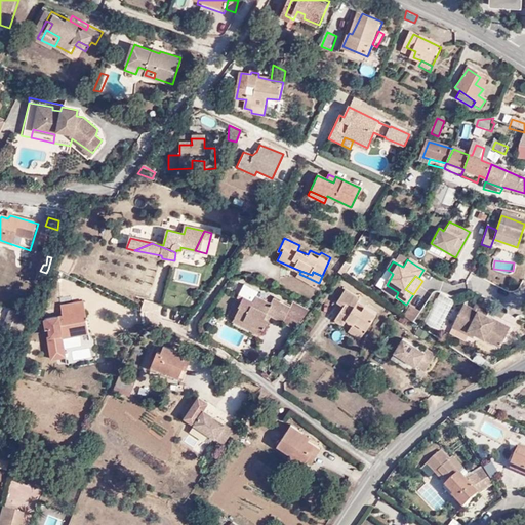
[(398,292),(387,285),(384,289),(396,297),(398,292)]
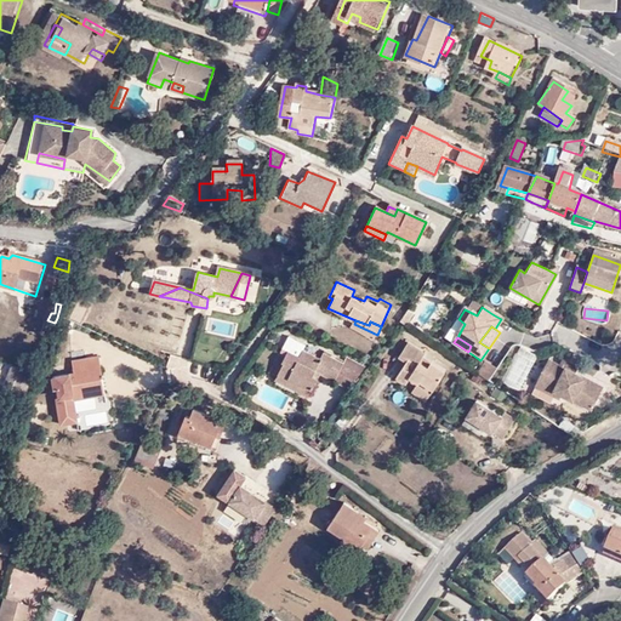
[(417,386),(431,396),(445,374),(431,363),(428,369),(420,363),(423,358),(426,354),(410,345),(400,359),(406,363),(398,377),(405,383),(410,377),(420,383),(417,386)]
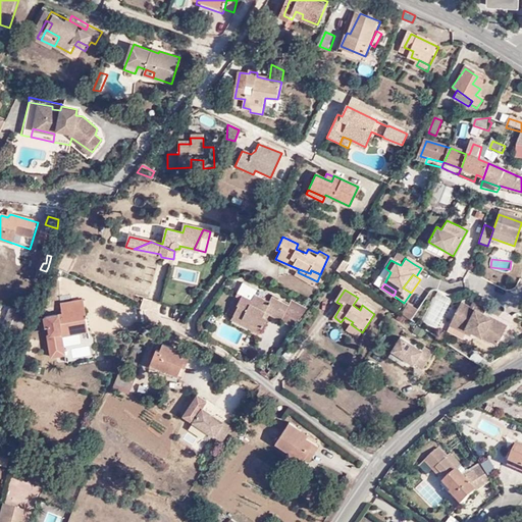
[(281,318),(290,304),(273,296),(270,301),(255,294),(252,300),(244,295),(239,305),(241,306),(237,314),(251,320),(249,327),(261,333),(270,313),(281,318)]
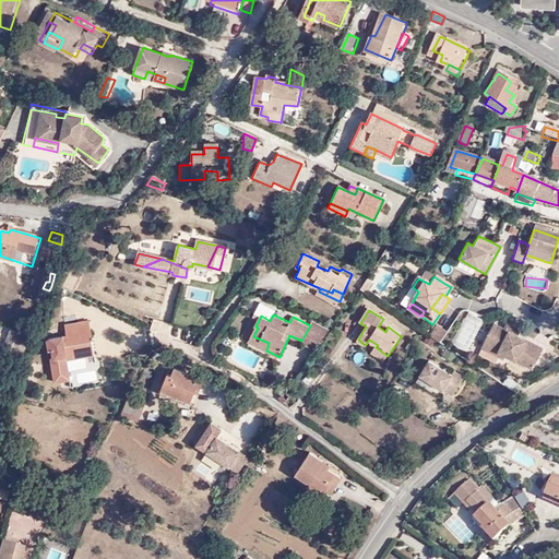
[(79,344),(86,347),(95,325),(76,319),(74,322),(69,320),(68,328),(50,322),(46,333),(50,335),(47,346),(56,349),(59,344),(76,351),(79,344)]
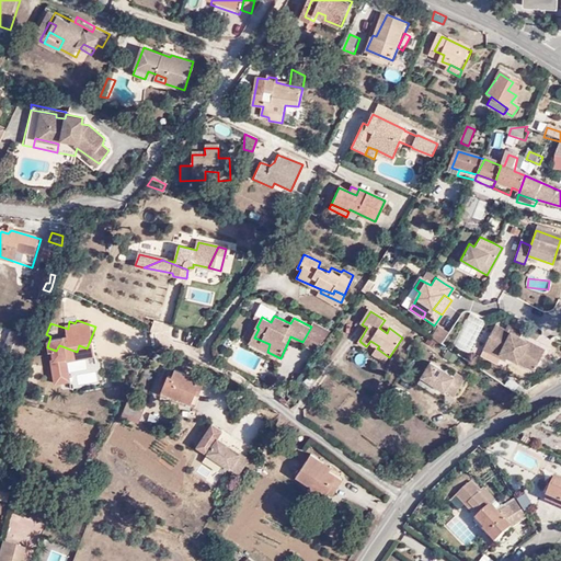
[(387,333),(389,328),(382,323),(379,328),(387,333)]
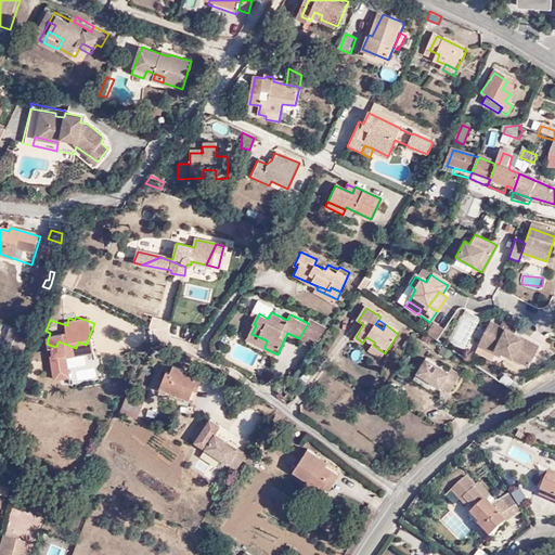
[(438,335),(441,325),(431,322),(428,331),(438,335)]
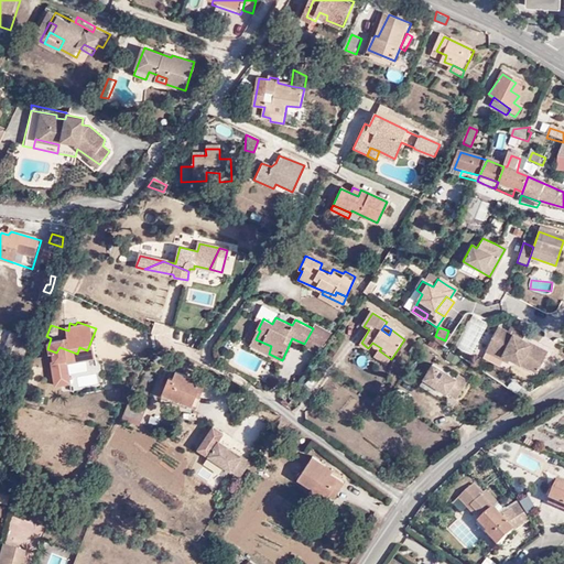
[(328,335),(313,328),(304,344),(317,350),(328,335)]
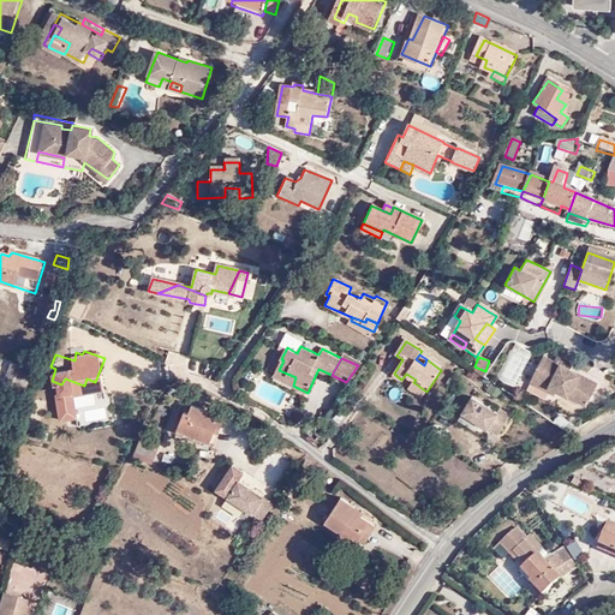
[(597,388),(571,372),(554,364),(544,359),(530,383),(555,396),(556,393),(585,410),(597,388)]
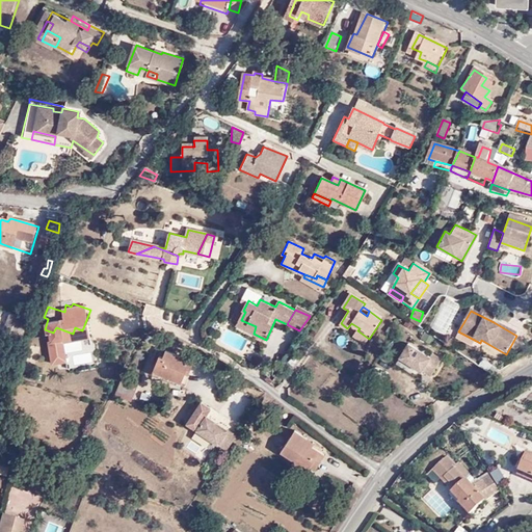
[(479,315),(494,322),(496,318),(482,311),(479,315)]
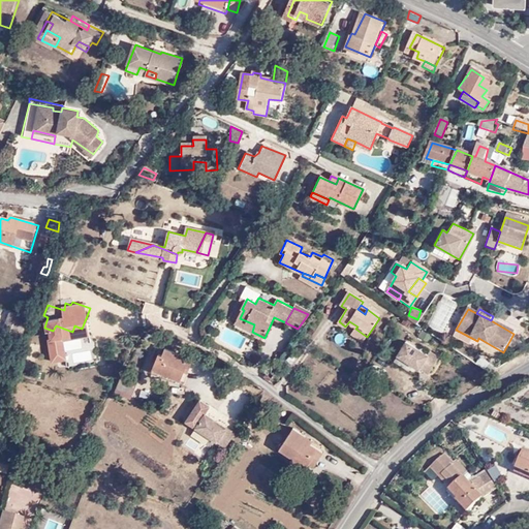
[(17,338),(23,319),(6,314),(1,333),(17,338)]
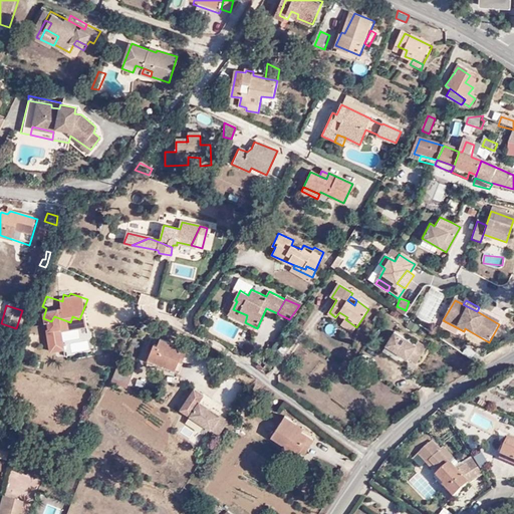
[(247,315),(233,309),(230,315),(245,322),(247,315)]
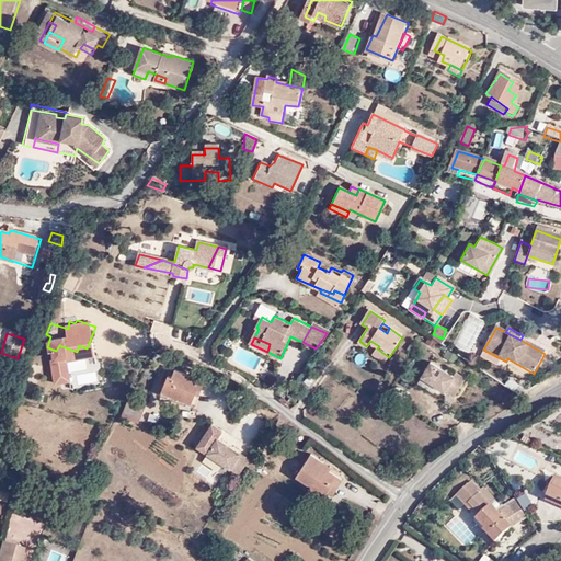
[(385,364),(389,357),(377,348),(373,355),(385,364)]
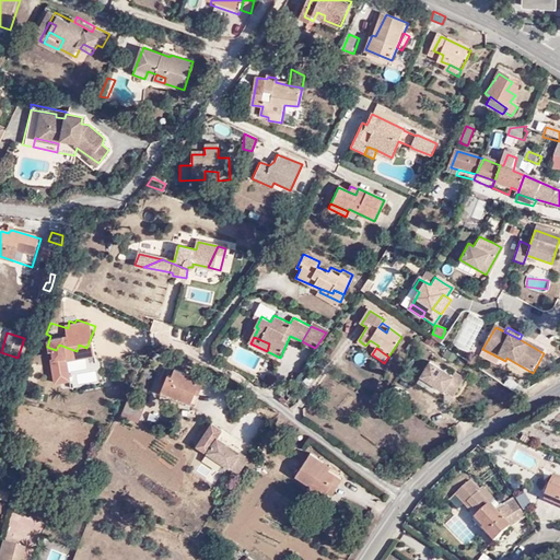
[(447,383),(456,389),(463,381),(454,374),(451,377),(428,362),(419,377),(441,393),(443,391),(447,383)]
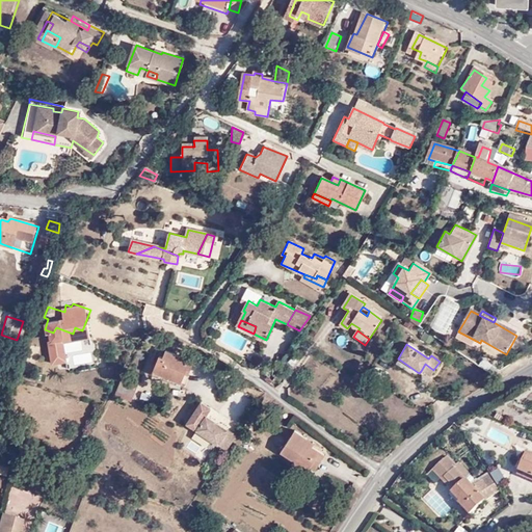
[(177,360),(162,352),(158,360),(155,358),(149,371),(175,384),(180,375),(183,376),(187,367),(177,362),(177,360)]
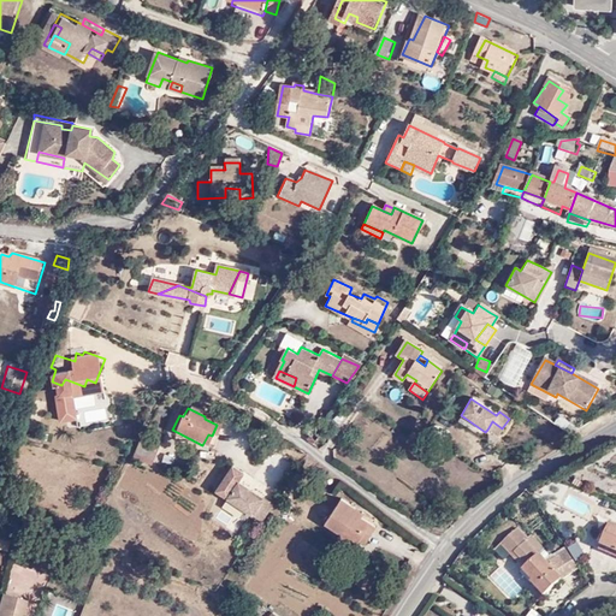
[(552,425),(563,433),(569,425),(557,418),(552,425)]
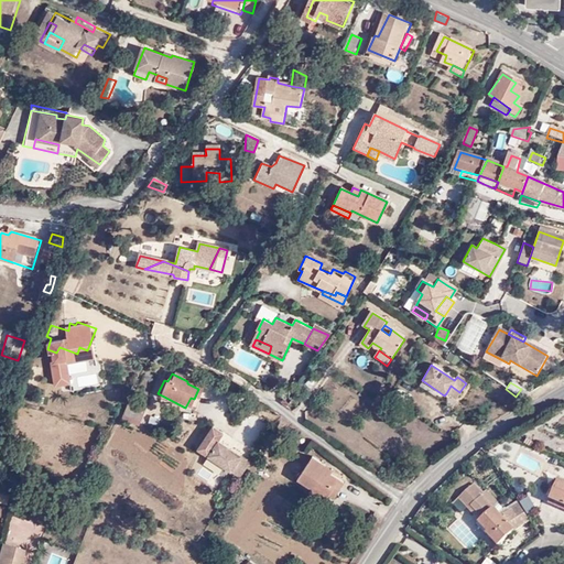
[(455,399),(459,392),(451,386),(446,393),(455,399)]
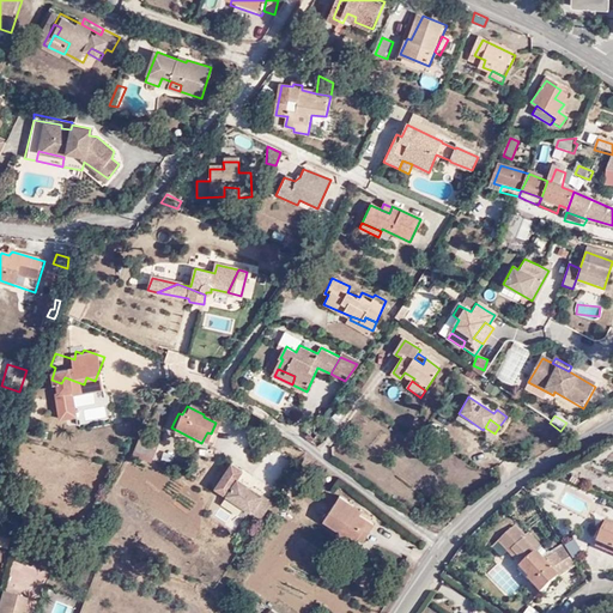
[(133,455),(150,463),(157,448),(139,441),(133,455)]
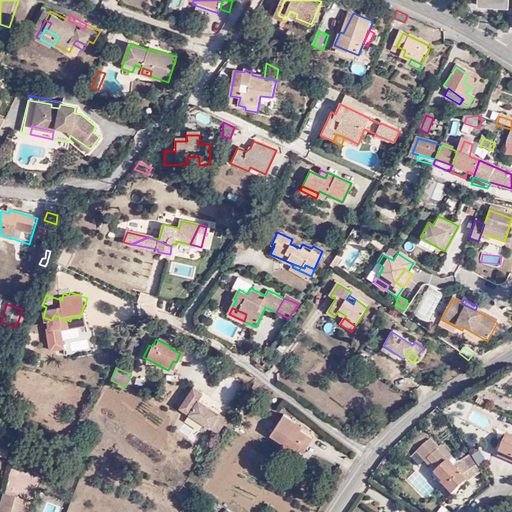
[(189,415),(207,428),(216,414),(198,402),(189,415)]
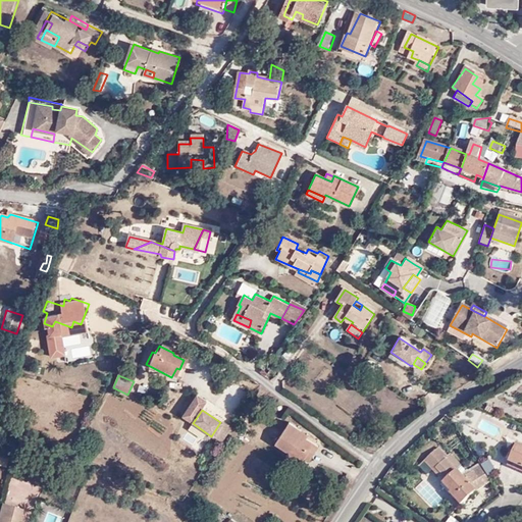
[(220,422),(211,436),(221,444),(231,429),(220,422)]
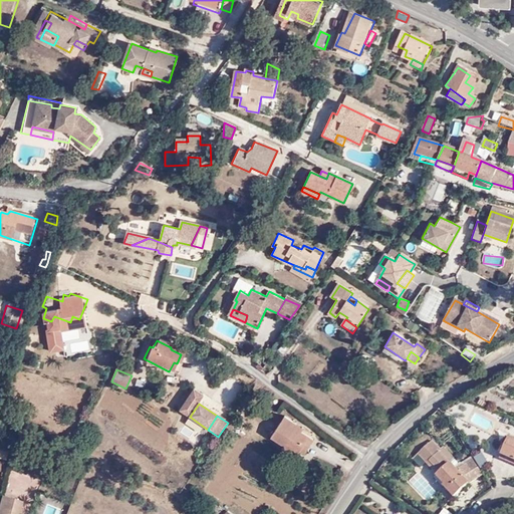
[(272,440),(284,448),(296,455),(299,451),(307,439),(294,430),(295,428),(283,421),(272,440)]
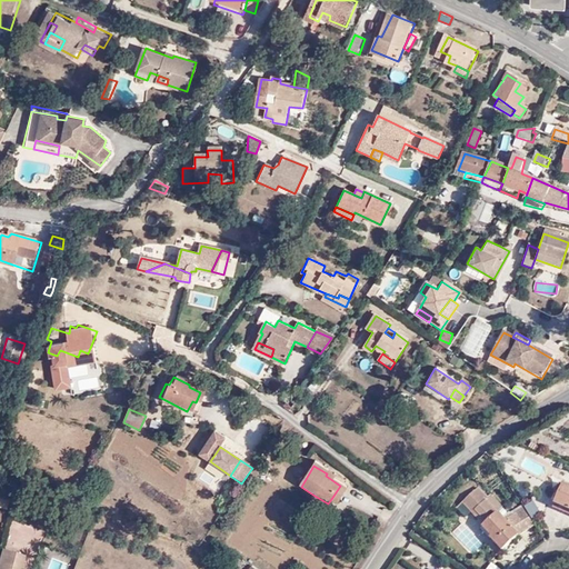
[(568,488),(560,485),(553,503),(568,510),(568,488)]
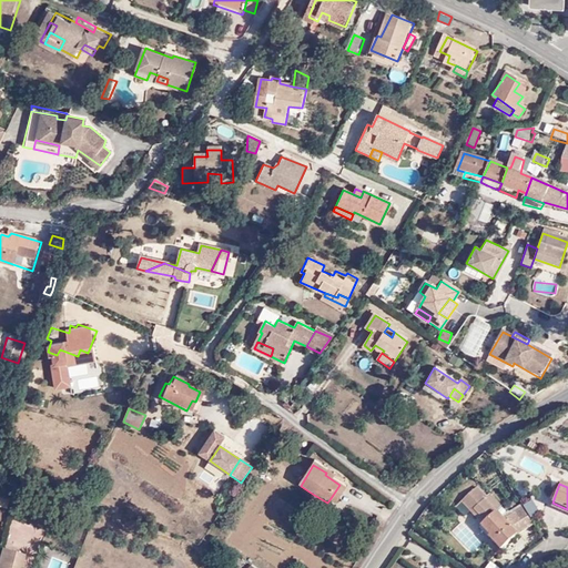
[(345,488),(340,485),(331,498),(335,503),(345,488)]
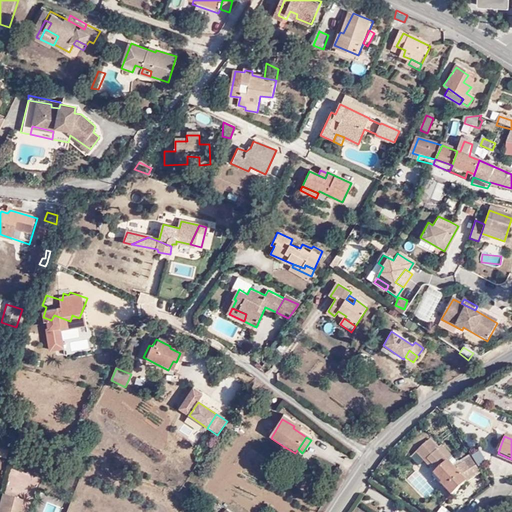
[(479,471),(470,455),(452,467),(446,461),(437,450),(439,447),(430,438),(416,452),(431,467),(433,465),(438,470),(435,475),(443,483),(442,484),(451,494),(465,482),(464,480),(479,471)]
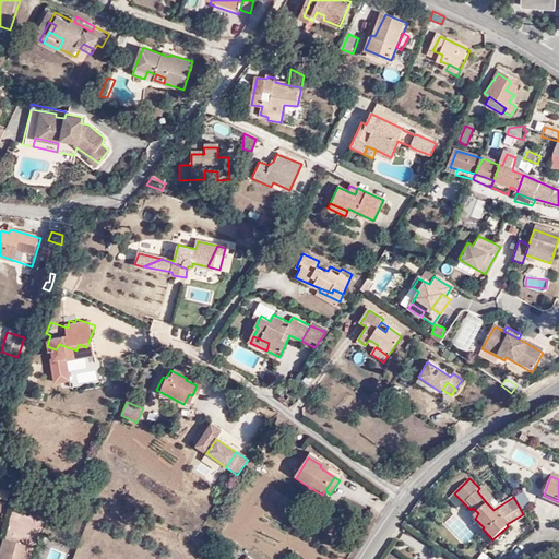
[(0,498),(7,501),(10,488),(7,487),(8,482),(0,479),(0,498)]
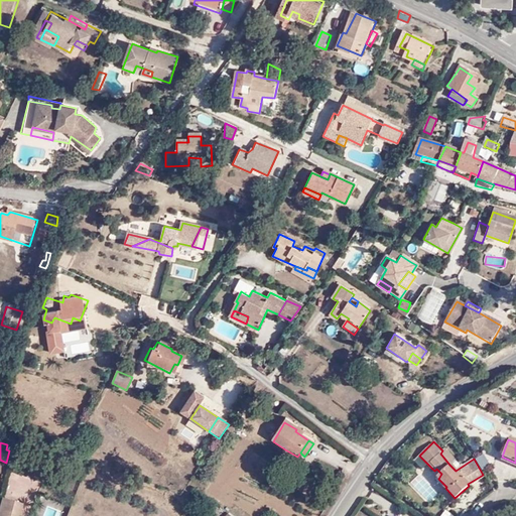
[(440,454),(449,465),(456,460),(445,448),(442,450),(440,454)]
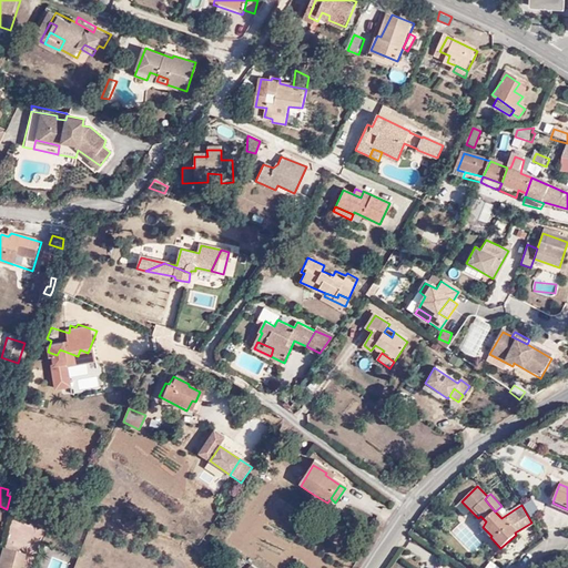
[(327,503),(314,495),(311,500),(324,509),(327,503)]
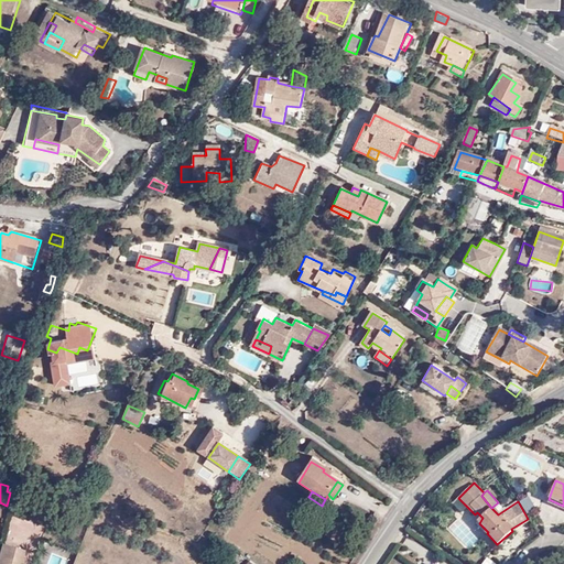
[(528,495),(519,500),(527,513),(535,508),(528,495)]
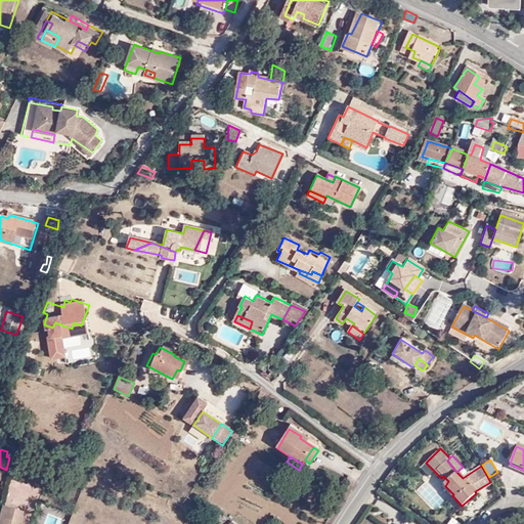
[(436,510),(444,501),(428,485),(420,492),(436,510)]
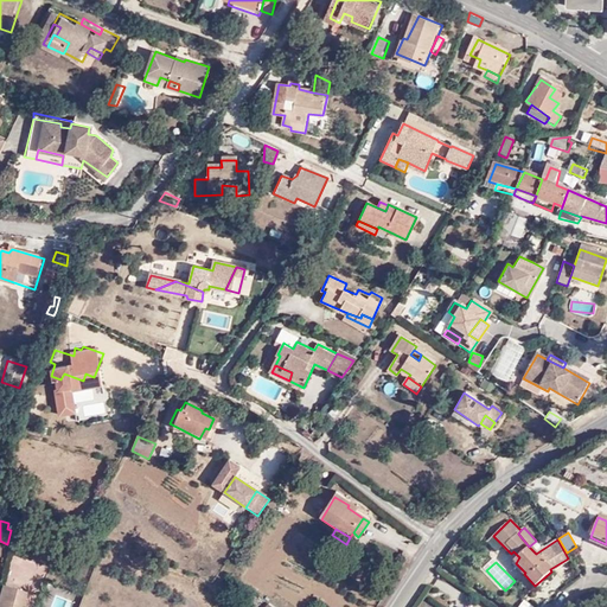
[(0,599),(0,606),(25,606),(31,590),(4,585),(0,599)]
